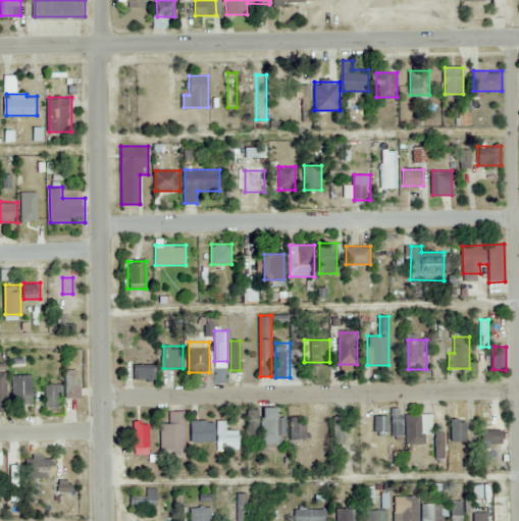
[(157,364),(135,364),(135,380),(157,380),(157,364)]
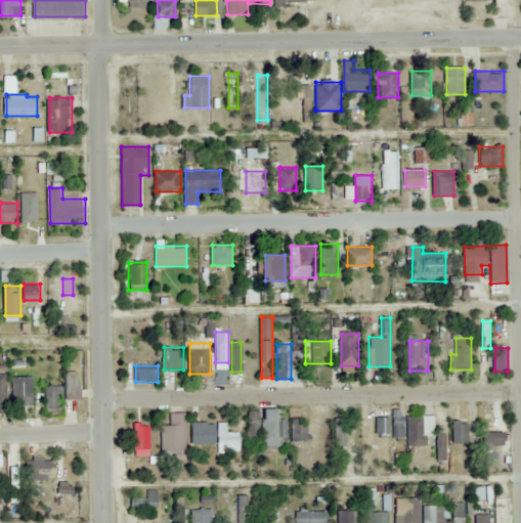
[(68,371),(68,400),(83,400),(83,371),(68,371)]
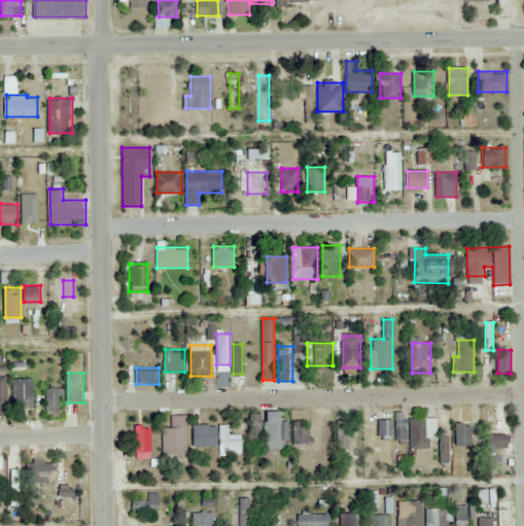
[(35,410),(35,378),(14,378),(14,410),(35,410)]
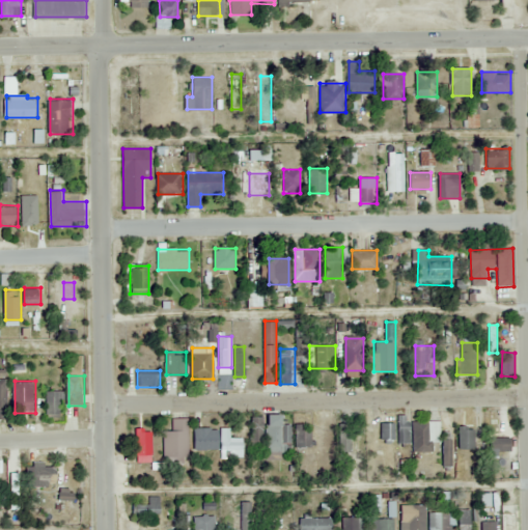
[(45,413),(62,413),(62,390),(45,390),(45,413)]
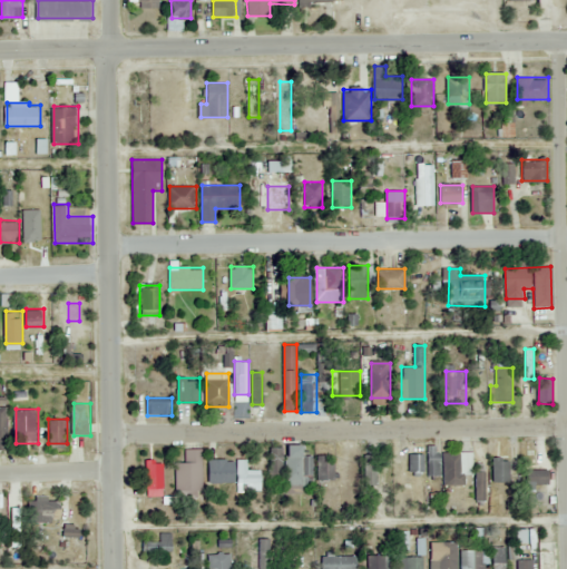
[(284,457),(284,448),(271,448),(271,477),(303,477),(303,484),(313,484),(313,455),(284,457)]
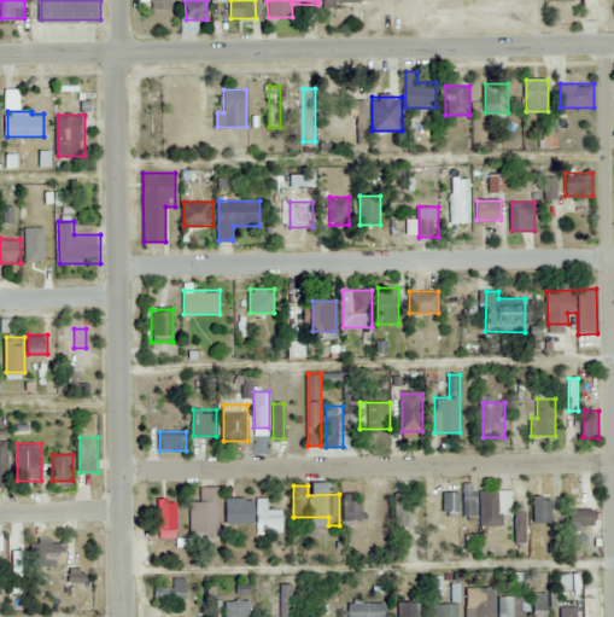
[(220,533),(220,487),(203,487),(203,502),(193,502),(193,533),(220,533)]
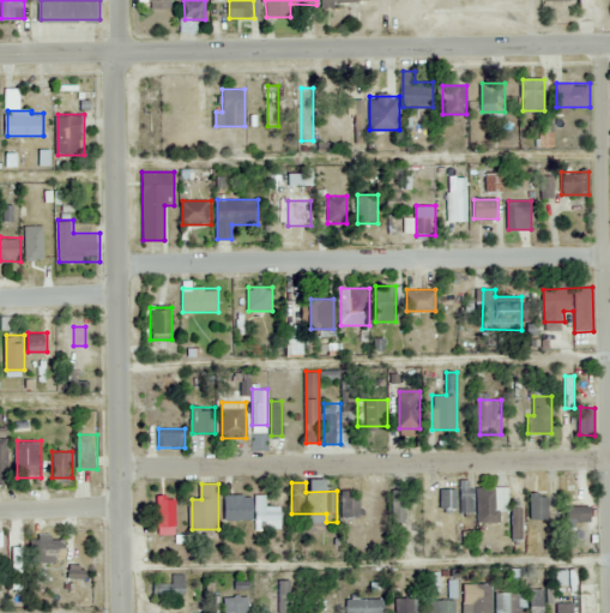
[(478,487),(478,522),(500,522),(500,510),(509,510),(509,487),(478,487)]
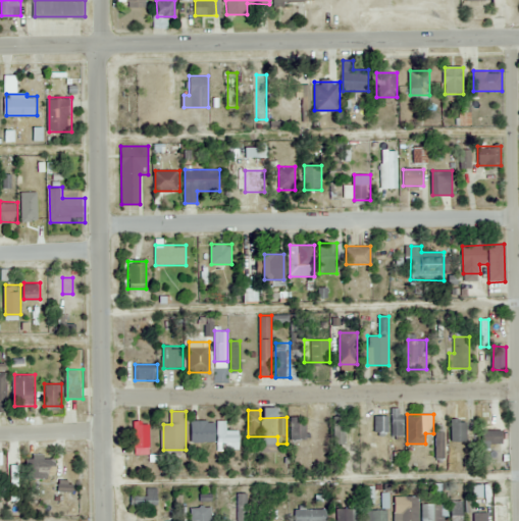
[(392,415),(392,435),(401,435),(401,415),(392,415)]
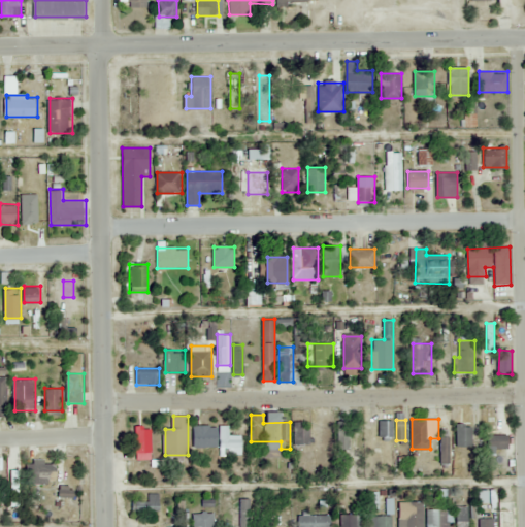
[(350,451),(350,421),(338,421),(338,451),(350,451)]
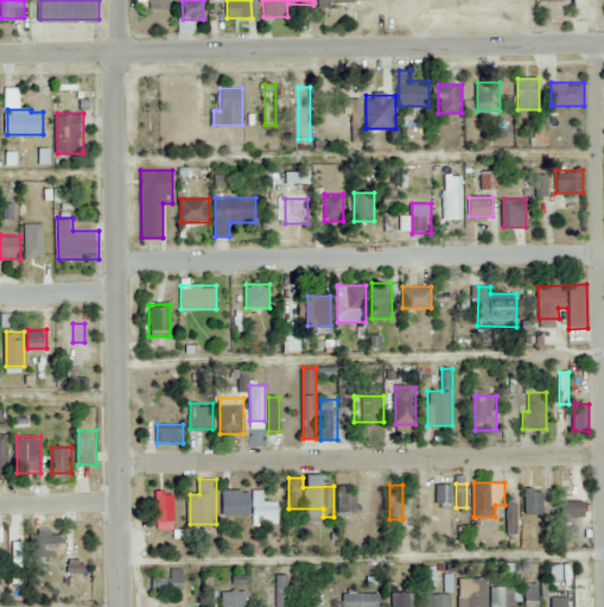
[(357,487),(339,487),(339,512),(357,512),(357,487)]
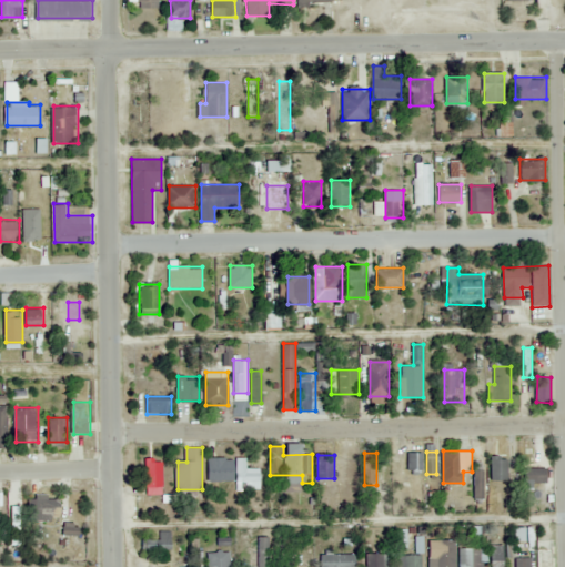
[(492,482),(507,482),(507,456),(492,456),(492,482)]
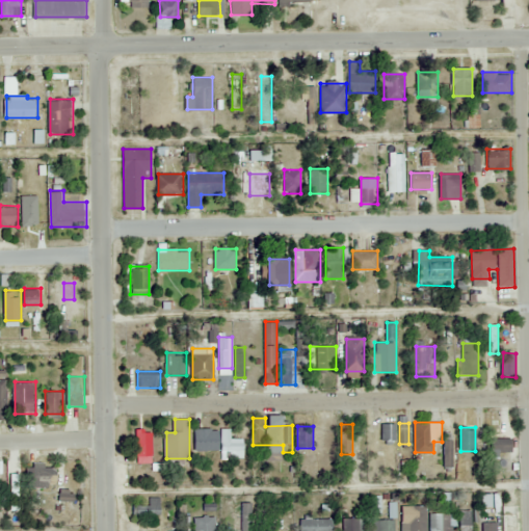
[(138,429),(138,463),(153,463),(153,429),(138,429)]
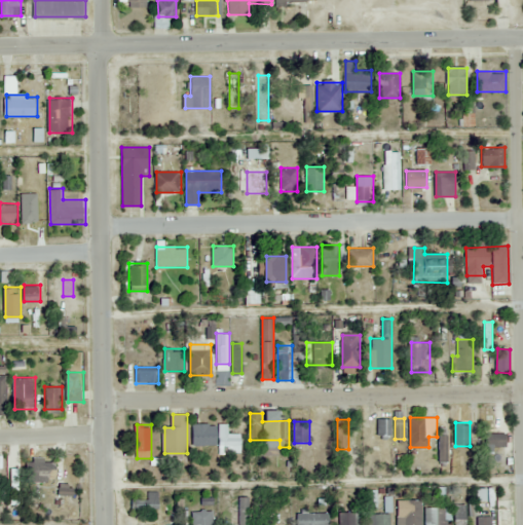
[(193,446),(217,446),(217,424),(193,424),(193,446)]
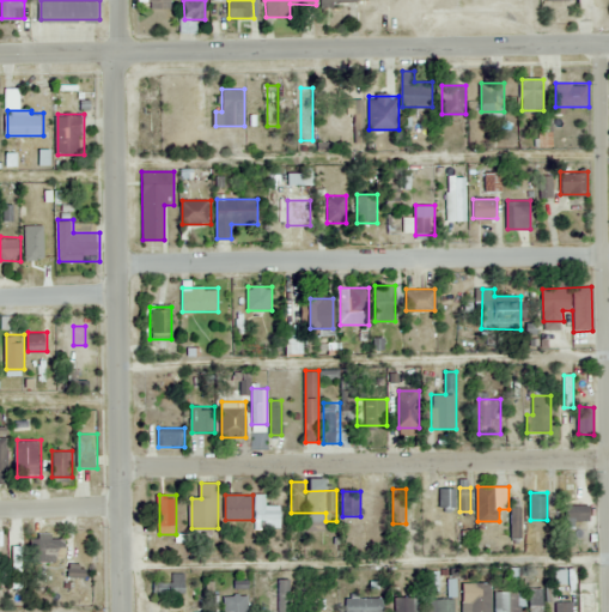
[(280,527),(280,507),(267,507),(267,495),(255,495),(255,527),(280,527)]
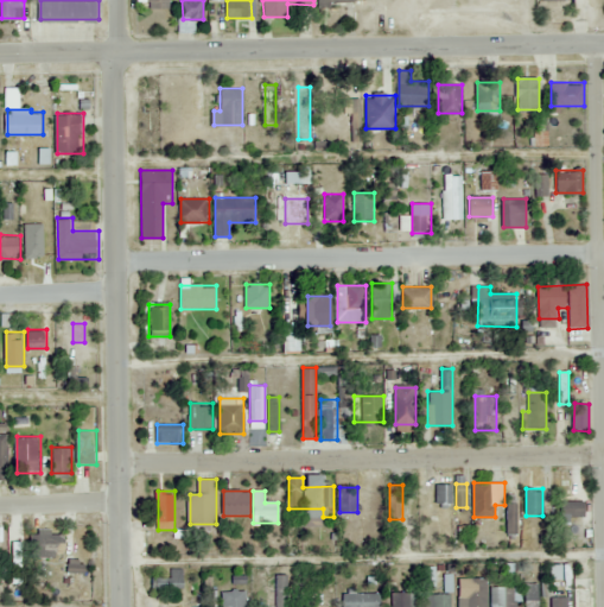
[(584,517),(584,501),(561,501),(561,517),(584,517)]
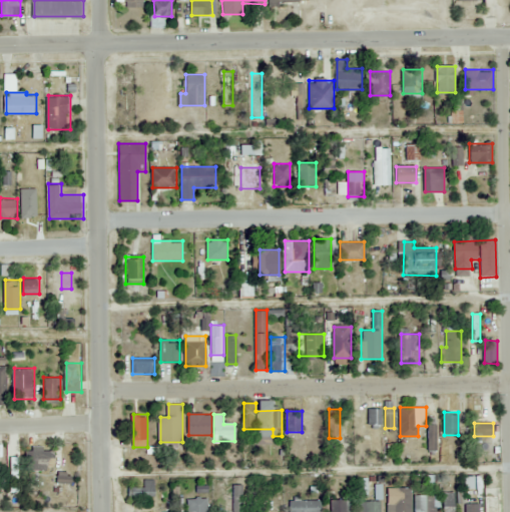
[(428,425),(428,450),(436,450),(436,425),(428,425)]
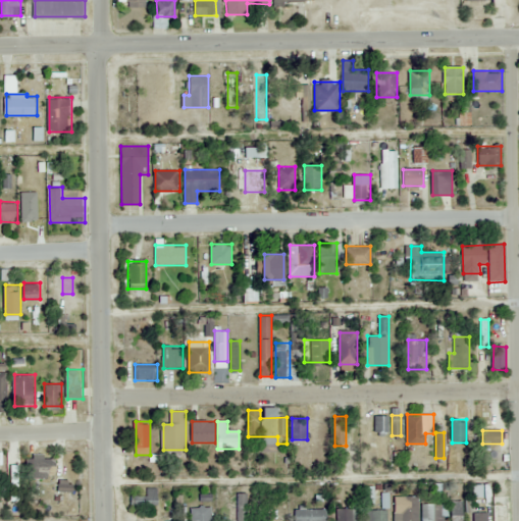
[(12,457),(12,475),(57,476),(58,457),(12,457)]
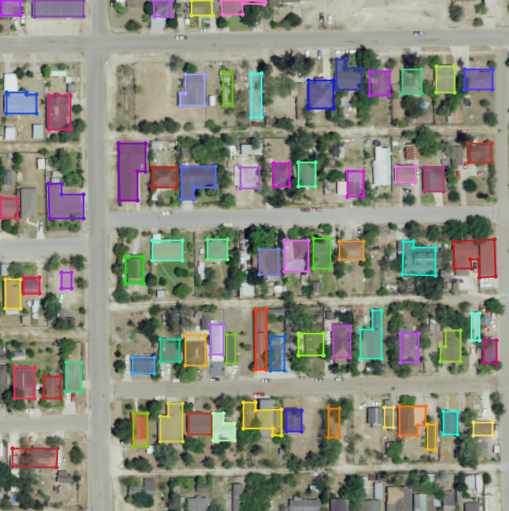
[(130,496),(155,496),(155,479),(146,479),(146,486),(130,486),(130,496)]
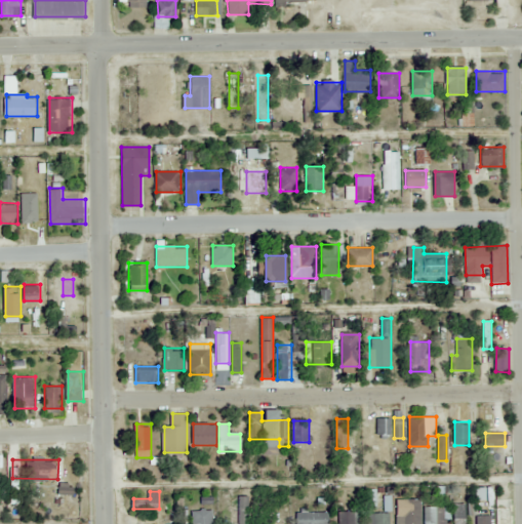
[(248,523),(249,495),(238,495),(238,523),(248,523)]
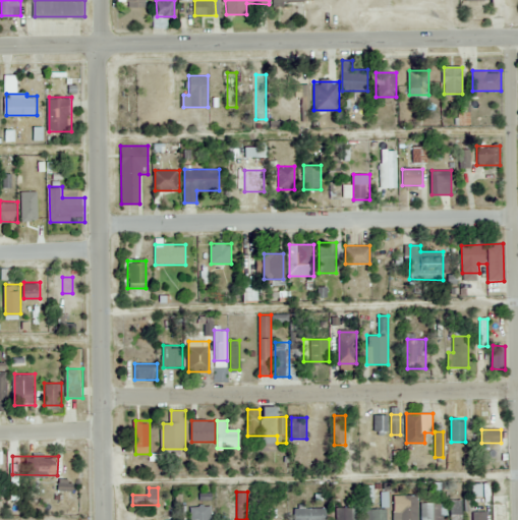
[(366,509),(366,519),(388,519),(388,492),(383,492),(383,508),(366,509)]
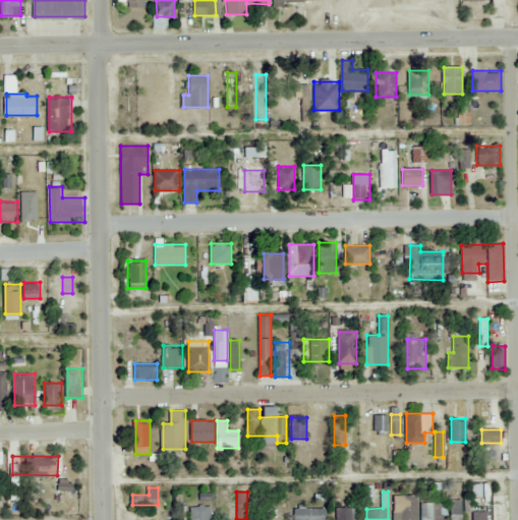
[(417,519),(417,495),(400,495),(400,519),(417,519)]
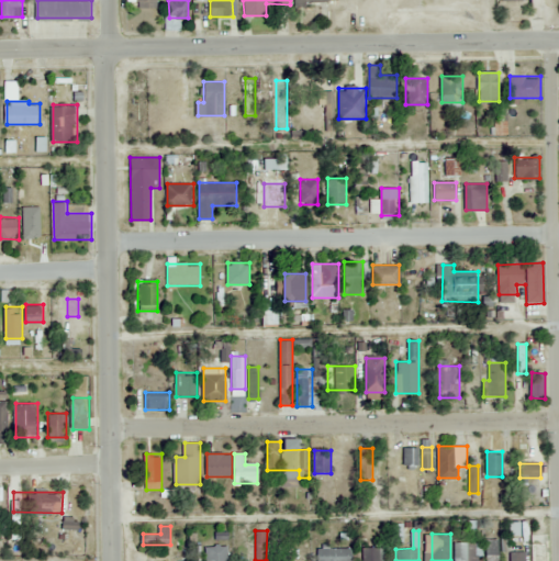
[(499,560),(499,539),(488,539),(488,560),(499,560)]
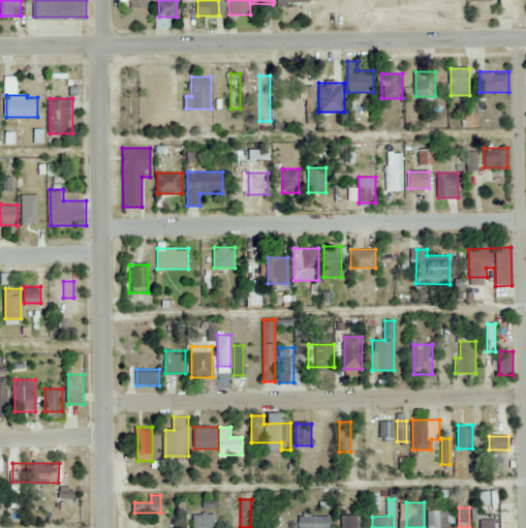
[(451,527),(452,510),(429,510),(428,527),(451,527)]
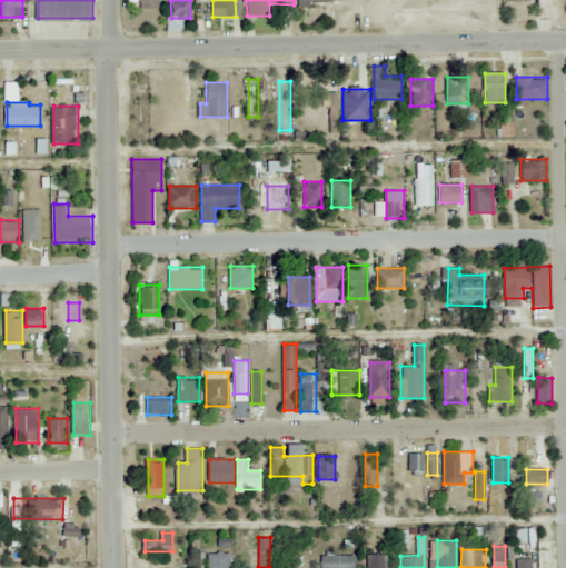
[(231,567),(232,552),(209,552),(209,567),(231,567)]
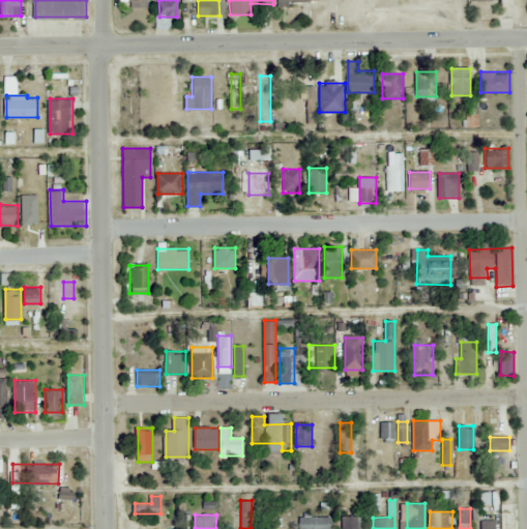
[(332,528),(332,517),(300,516),(299,528),(332,528)]
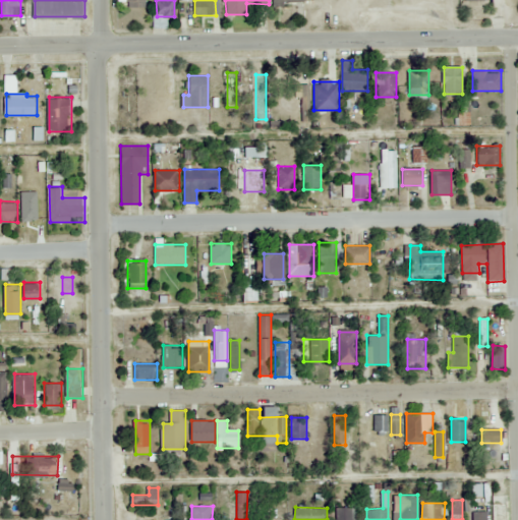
[(354,519),(355,507),(337,507),(337,519),(354,519)]
